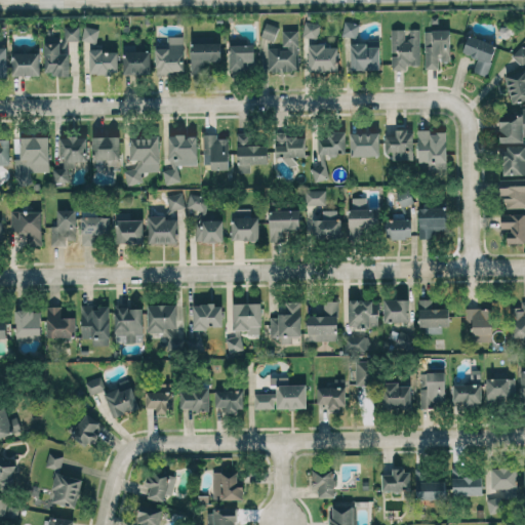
[(360,23),(345,21),(341,35),(357,38),(360,23)]
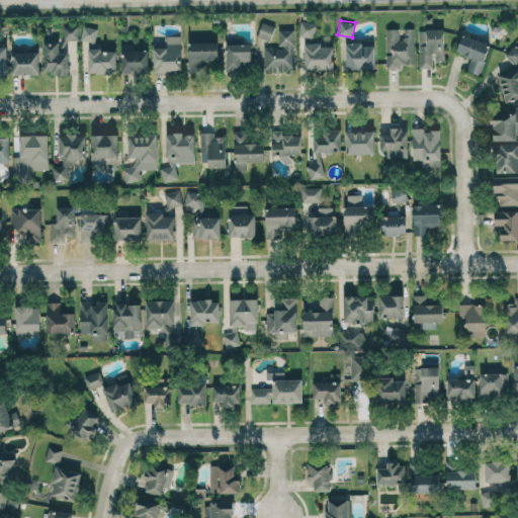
[(270,40),(275,26),(262,22),(258,35),(270,40)]
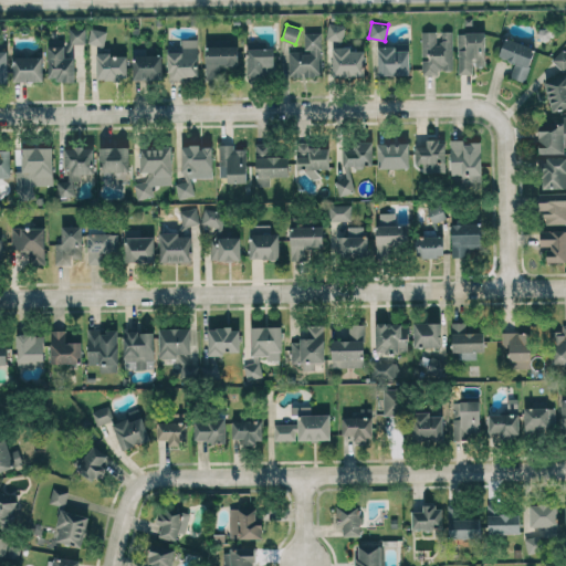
[(345,24),(327,24),(326,40),(344,40),(345,24)]
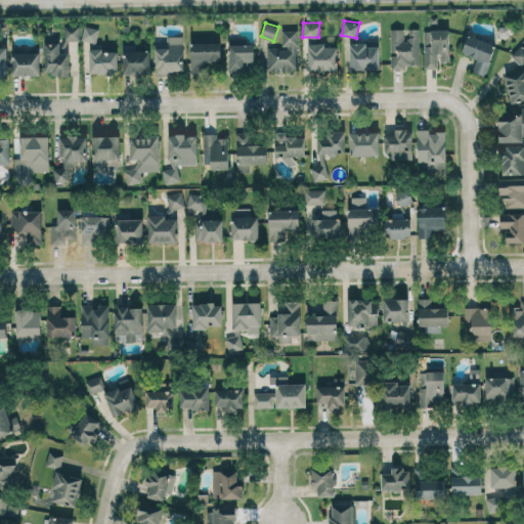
[(79,26),(64,26),(64,40),(79,40),(79,26)]
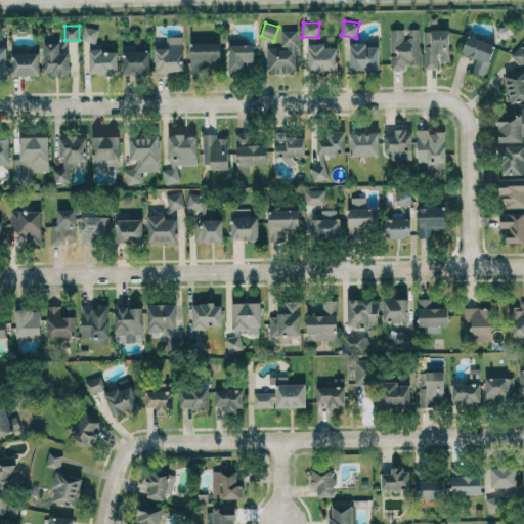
[(97,42),(98,28),(84,26),(82,40),(97,42)]
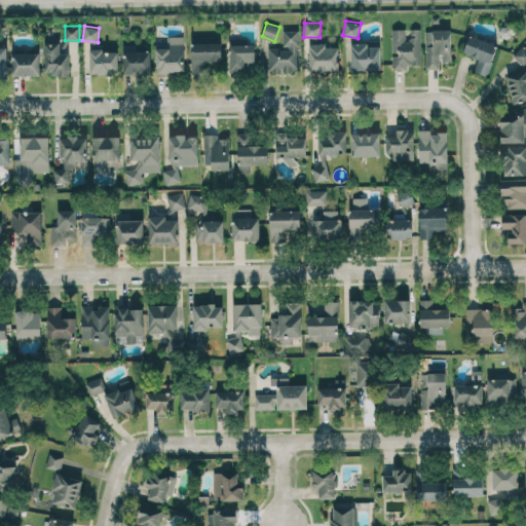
[(408,29),(392,29),(391,69),(407,69),(407,65),(420,65),(421,29),(408,29)]
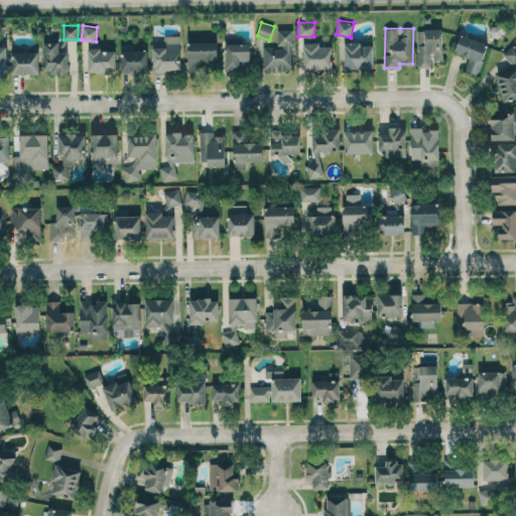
[(278,46),(260,46),(260,70),(293,70),(293,29),(277,30),(278,46)]
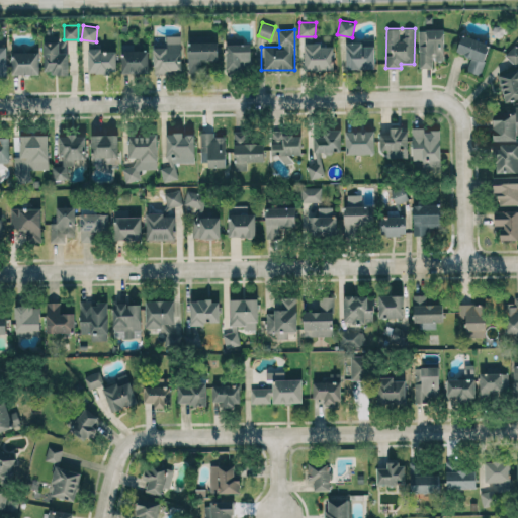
[(420,68),(433,67),(433,61),(444,61),(443,29),(419,29),(420,68)]
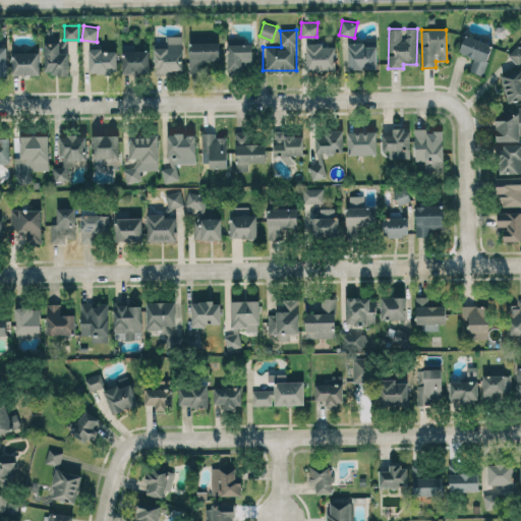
[(459,53),(474,57),(470,71),(482,75),(493,44),(464,35),(459,53)]
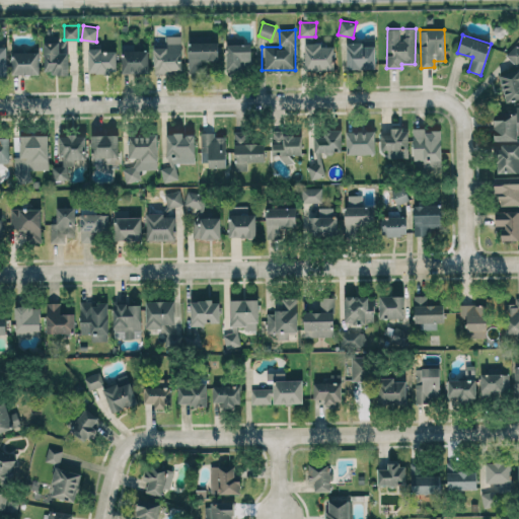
[(181,72),(181,35),(164,35),(165,44),(154,44),(154,72),(181,72)]
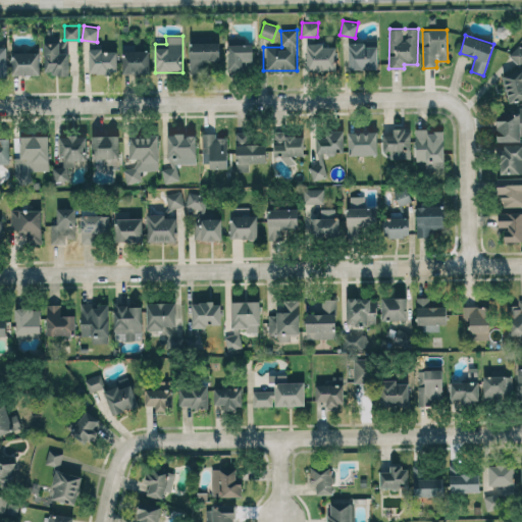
[(220,42),(203,42),(203,36),(191,36),(190,71),(203,72),(204,61),(220,61),(220,42)]
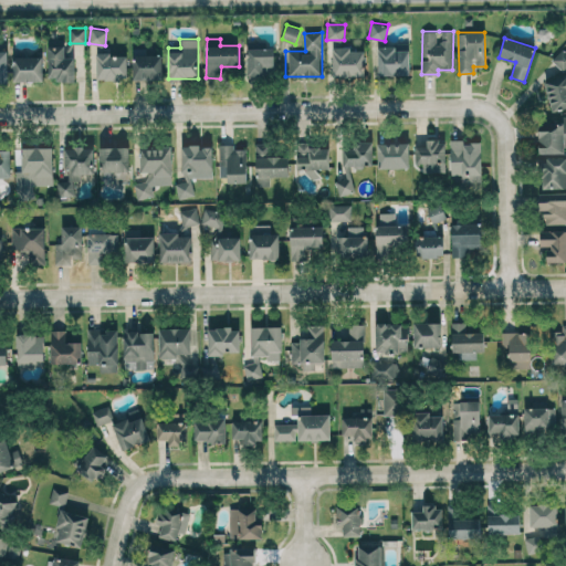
[(74,58),(64,58),(64,40),(48,40),(48,80),(74,80),(74,58)]
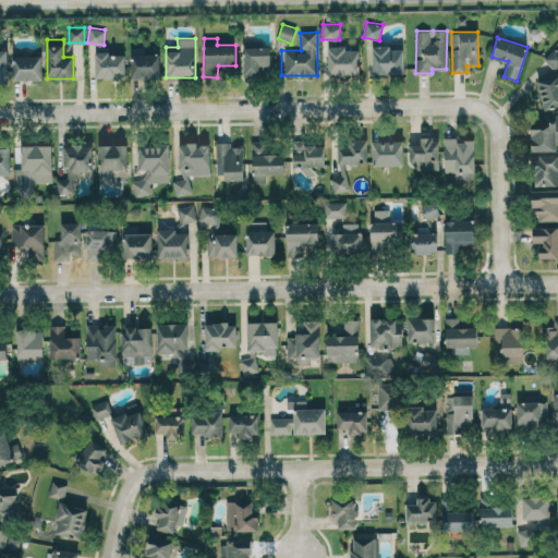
[(373,75),(403,74),(403,44),(372,45),(373,75)]
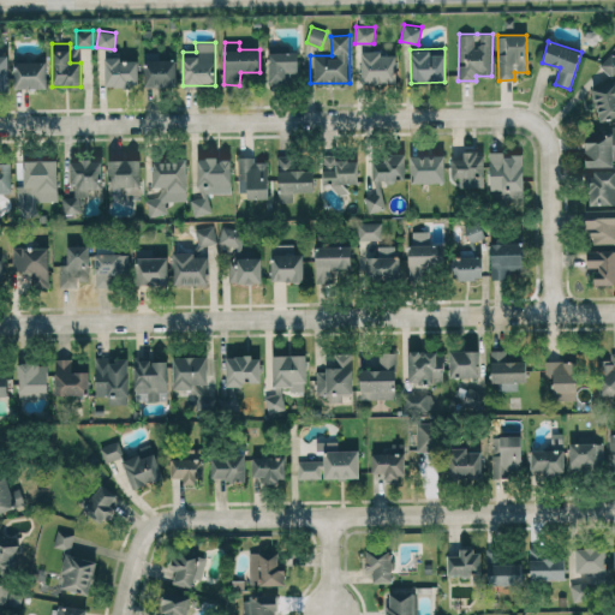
[(177,59),(159,59),(159,52),(145,52),(144,85),(175,87),(177,59)]
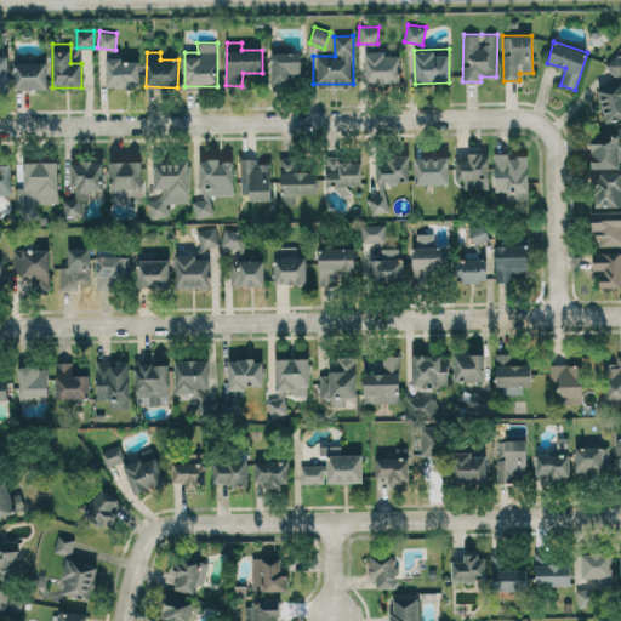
[(301,52),(274,52),(274,83),(301,84),(301,52)]
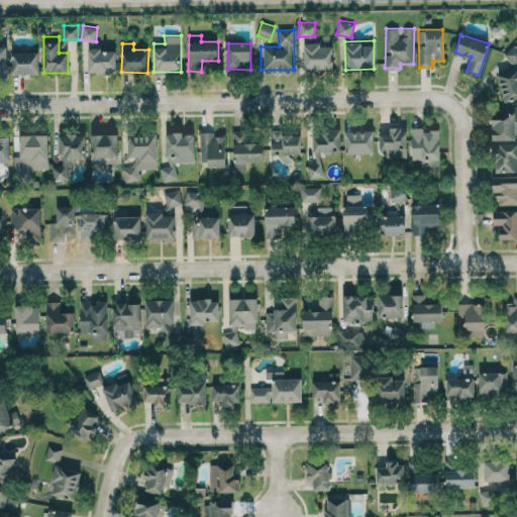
[(333,44),(304,44),(304,70),(332,70),(333,44)]
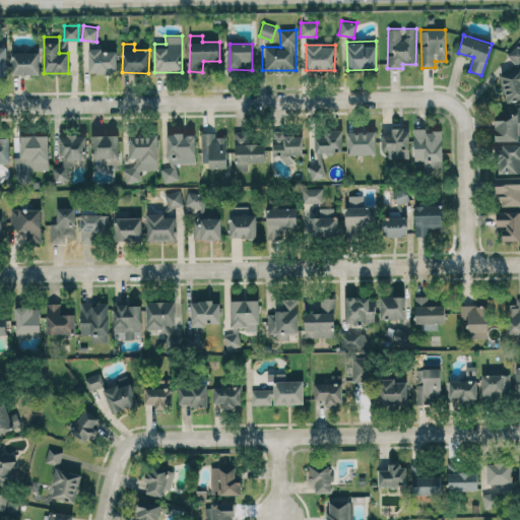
[(518,65),(519,62),(519,48),(517,45),(507,55),(518,65)]
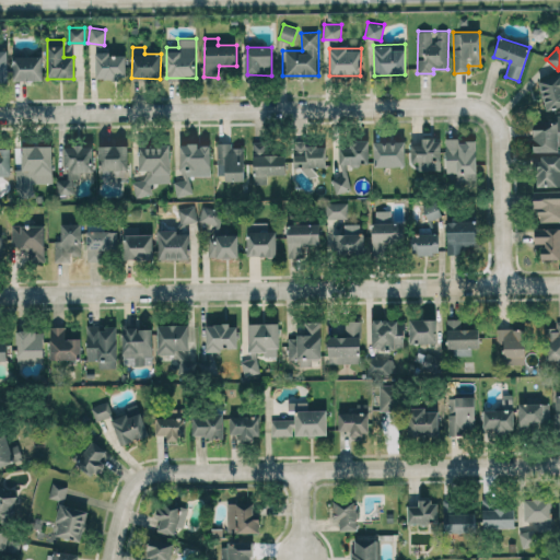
[(126,54),(96,53),(95,78),(125,79),(126,54)]
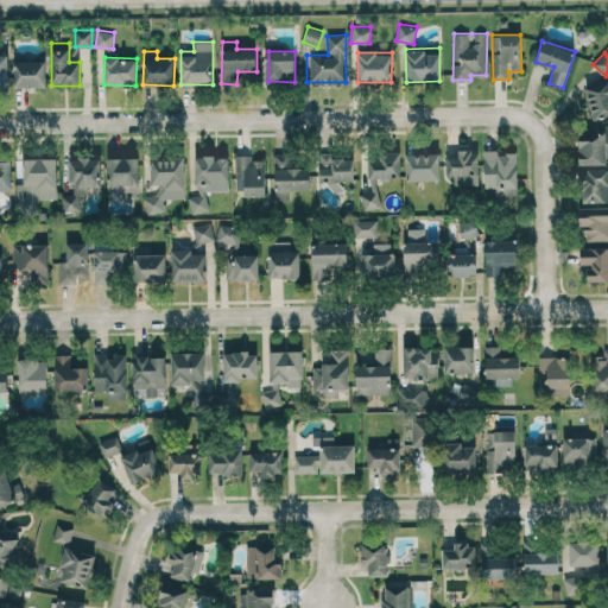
[(45,88),(46,61),(17,61),(16,87),(45,88)]
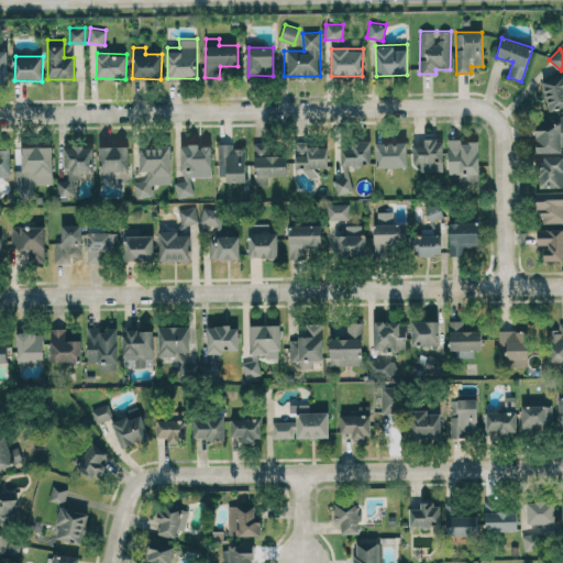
[(562,107),(562,75),(542,79),(548,110),(562,107)]
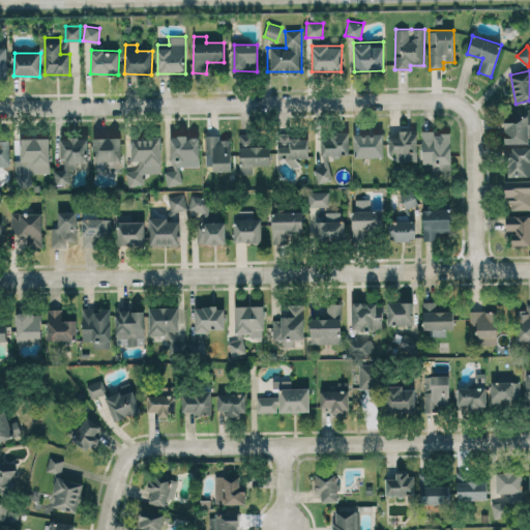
[(504,144),(528,143),(528,138),(529,138),(529,111),(504,112),(504,144)]
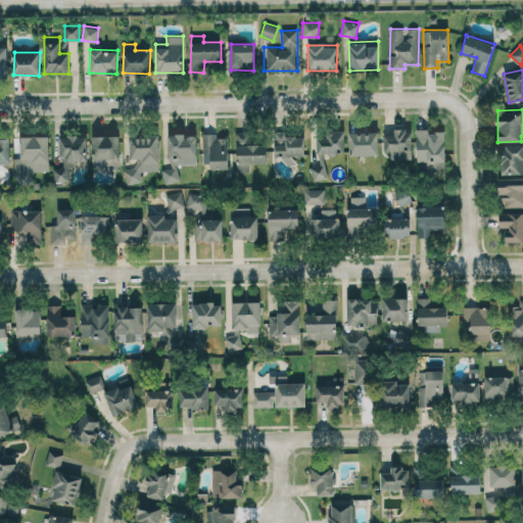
[(383,134),(384,151),(391,151),(391,159),(412,159),(411,129),(393,130),(394,134),(383,134)]
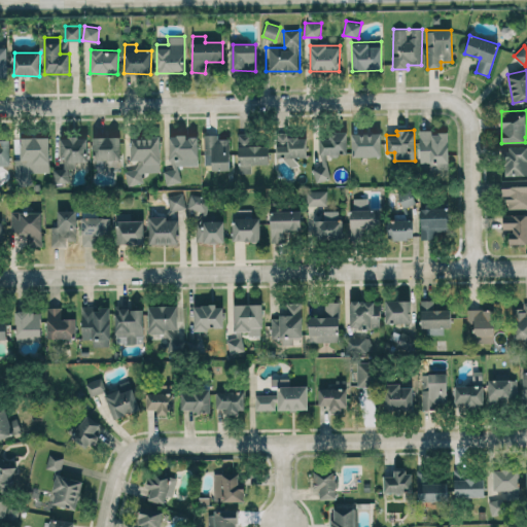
[(448,133),(432,133),(432,130),(420,130),(420,170),(449,170),(448,133)]
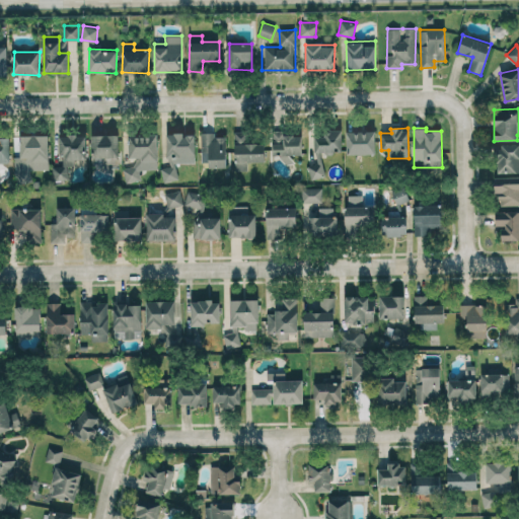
[(313,151),(342,152),(342,130),(324,130),(324,136),(314,136),(313,151)]
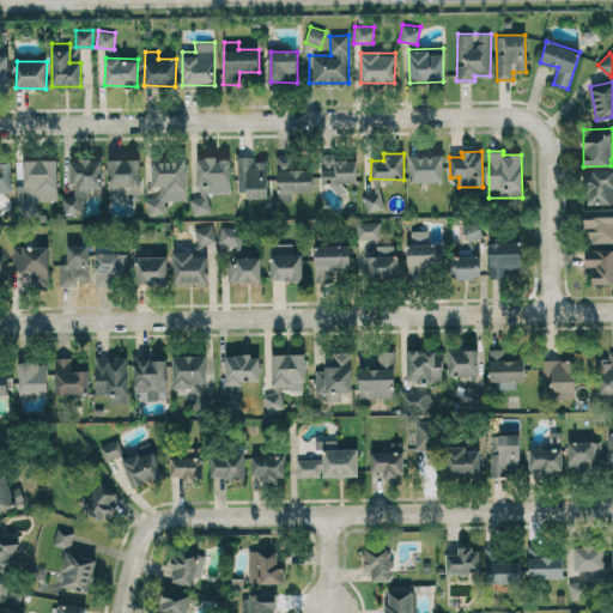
[(311,169),(292,169),(291,155),(275,155),(277,202),(292,202),(292,192),(313,192),(311,169)]
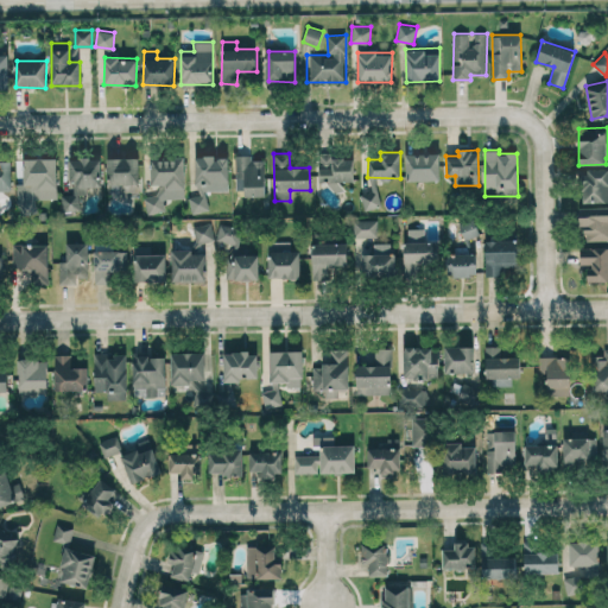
[(439,153),(405,153),(405,181),(439,179),(439,153)]
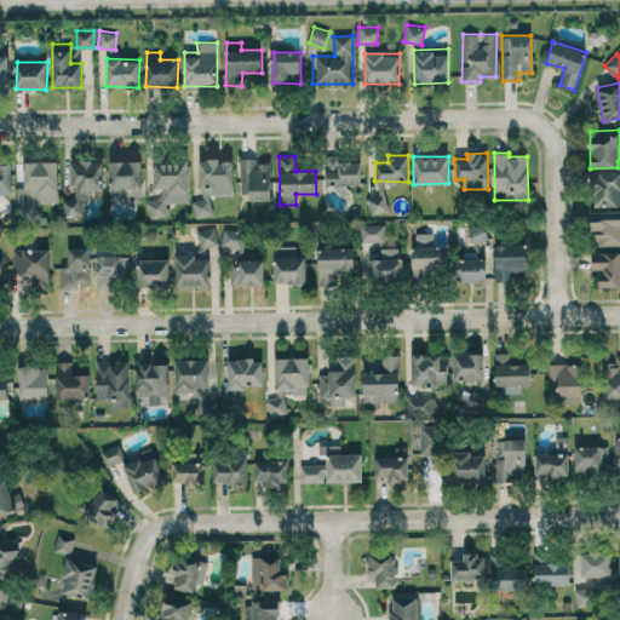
[(233,185),(233,159),(199,160),(200,187),(233,185)]
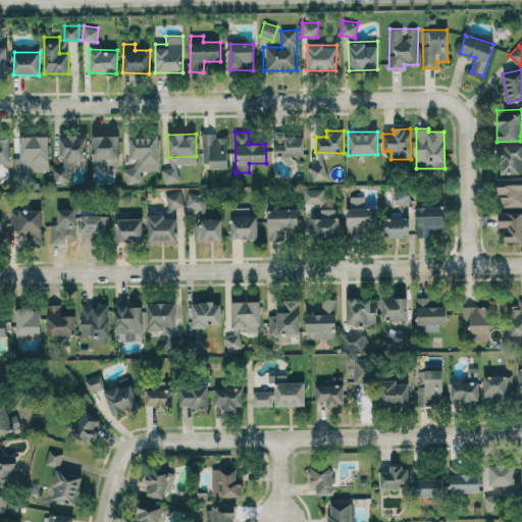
[(227,168),(227,137),(216,138),(216,134),(202,134),(202,153),(209,153),(210,168),(227,168)]
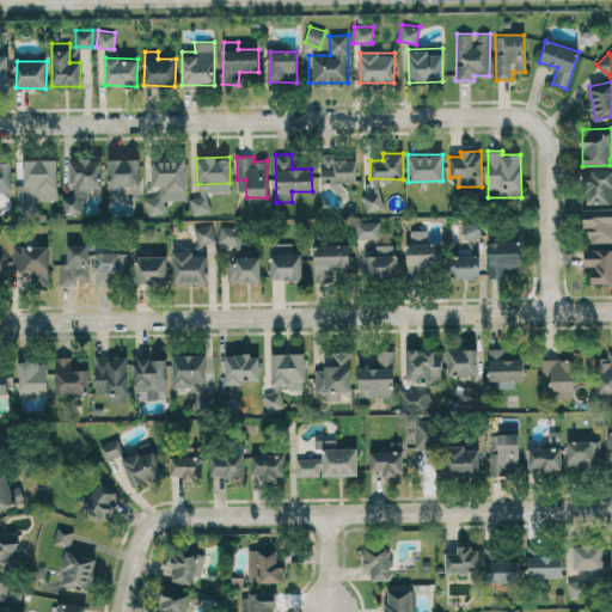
[(355,157),(320,157),(320,183),(332,183),(332,191),(344,191),(344,182),(355,182),(355,157)]
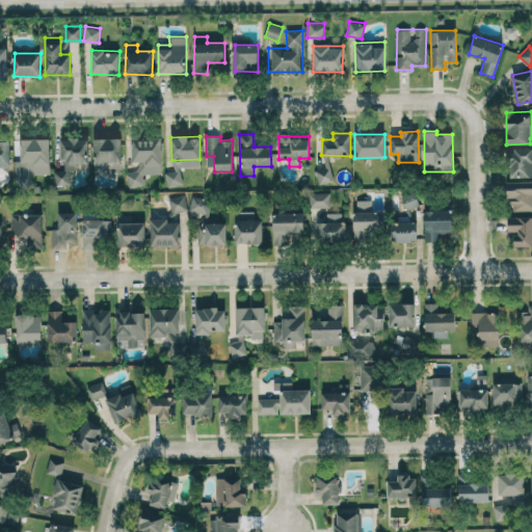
[(88,137),(60,137),(60,158),(65,158),(65,169),(54,169),(54,185),(70,185),(70,170),(77,170),(77,163),(88,163),(88,137)]
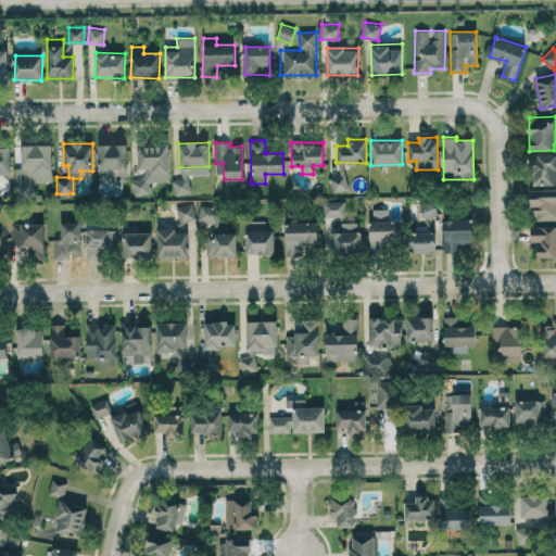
[(126,143),(98,144),(99,180),(127,179),(126,143)]
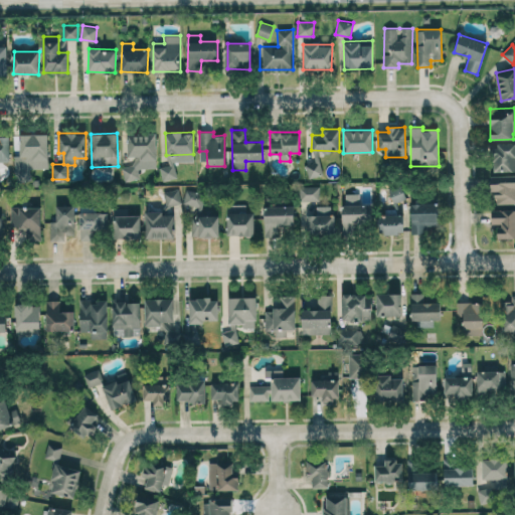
[(47,134),(19,135),(20,156),(14,156),(15,181),(30,180),(30,168),(48,168),(47,134)]
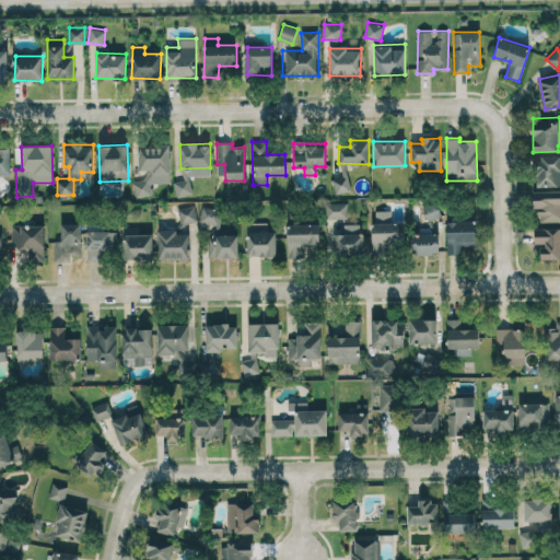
[(171,147),(139,147),(139,170),(146,170),(146,182),(135,182),(135,195),(151,195),(151,183),(171,183),(171,147)]
